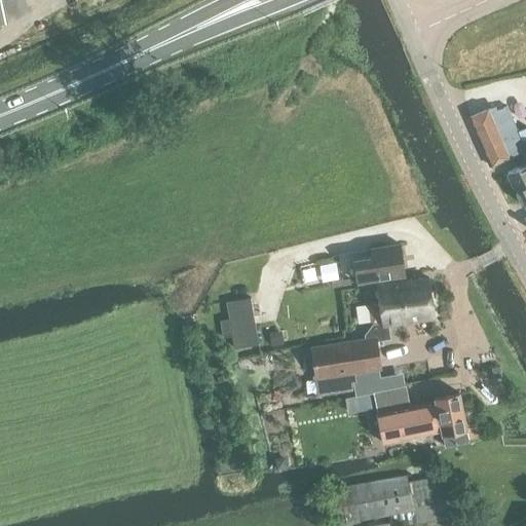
[(468,117),(479,141),(515,124),(505,105),(492,112),(490,108),(468,117)]
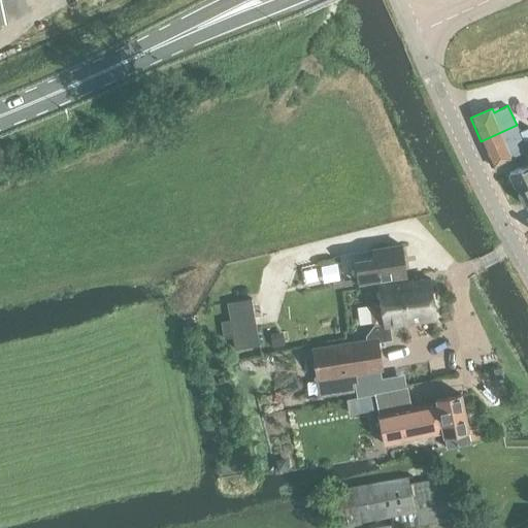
[(527,127),(520,132),(517,125),(481,141),(491,164),(527,149),(527,147),(527,127)]
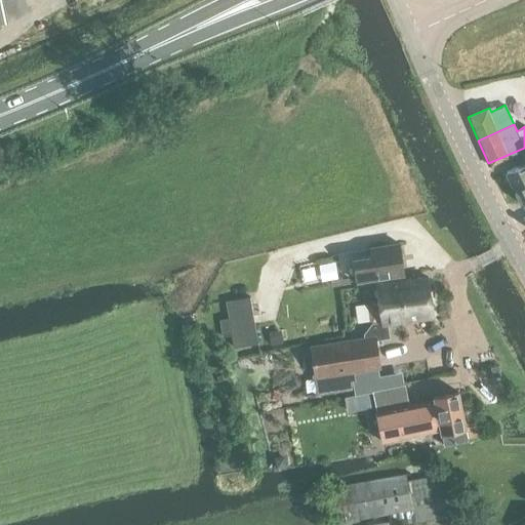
[(524,153),(522,154),(524,161),(506,170),(520,202),(524,199),(524,153)]
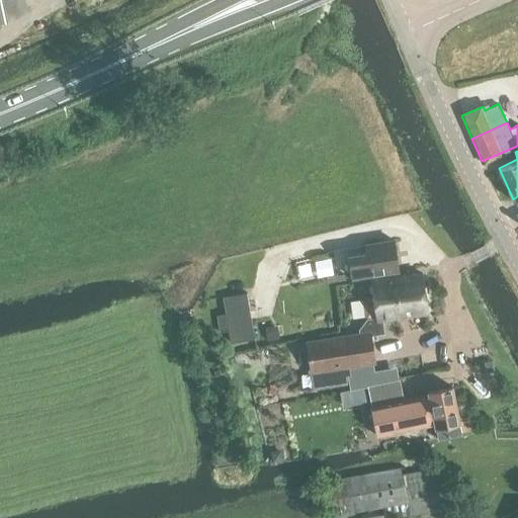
[(370,274),(398,270),(394,239),(365,244),(366,252),(348,255),(349,260),(346,264),(347,270),(351,272),(351,277),(370,274)]
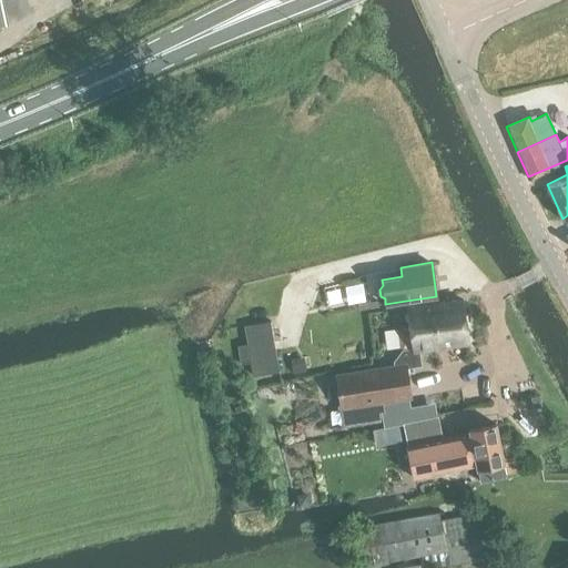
[(462,298),(433,302),(439,346),(468,342),(462,298)]
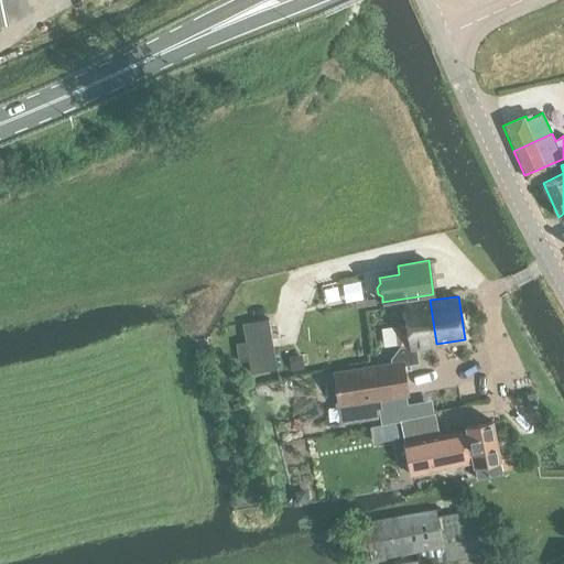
[(375,297),(355,301),(356,307),(376,304),(375,297)]
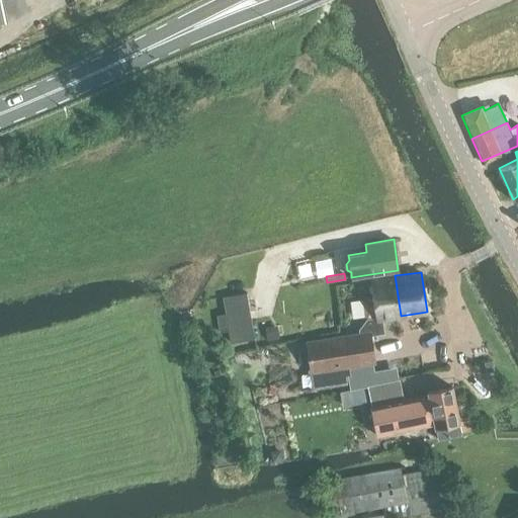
[(358,334),(310,341),(313,361),(314,369),(349,363),(377,359),(376,351),(373,333),(382,331),(382,330),(380,331),(378,319),(401,316),(395,275),(371,278),(373,295),(374,297),(367,298),(363,303),(366,318),(366,319),(357,330),(358,334)]
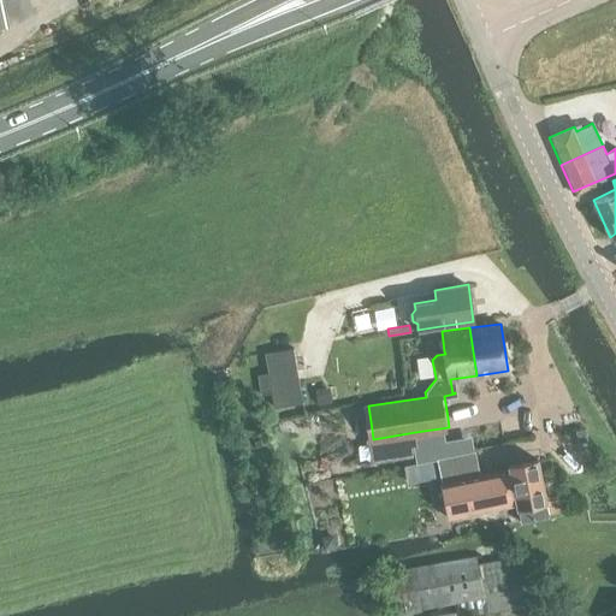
[(267,372),(258,373),(259,380),(261,392),(261,395),(271,392),(272,407),(302,402),(292,347),(264,353),(267,372)]
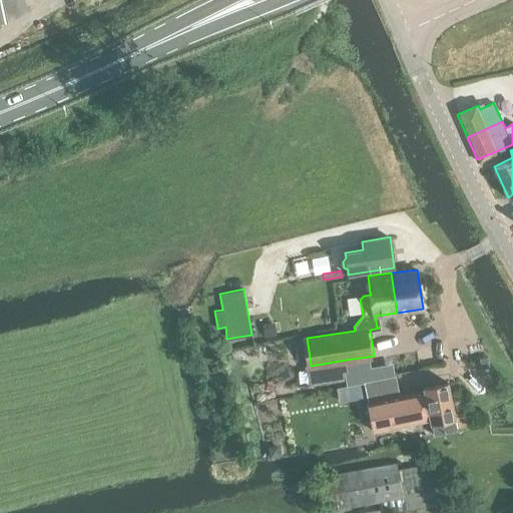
[(215,317),(208,318),(209,329),(217,327),(215,317)]
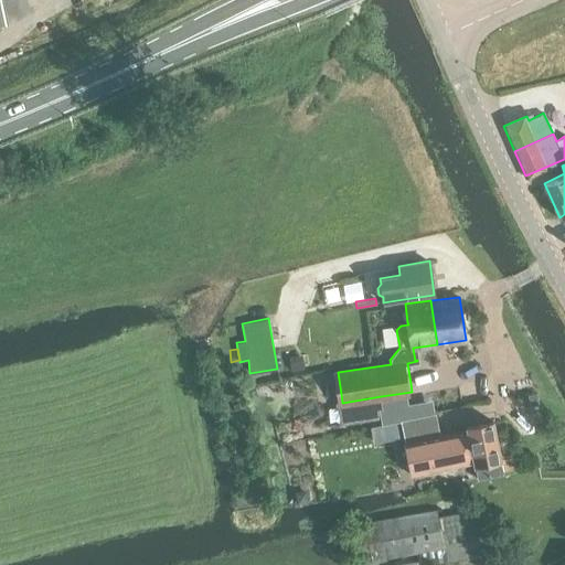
[(302,354),(289,358),(291,371),(305,369),(302,354)]
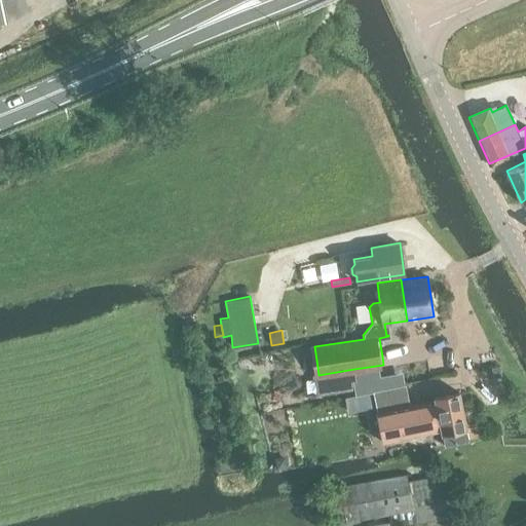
[(396,367),(399,382),(428,376),(424,361),(396,367)]
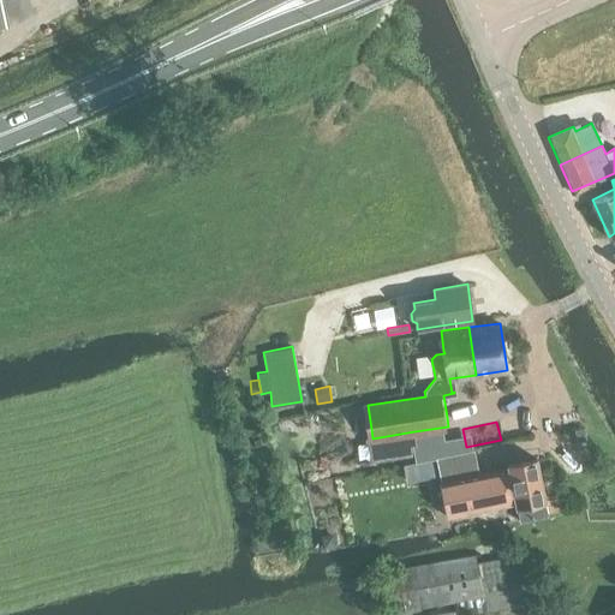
[(419,455),(415,431),(372,439),(377,461),(419,455)]
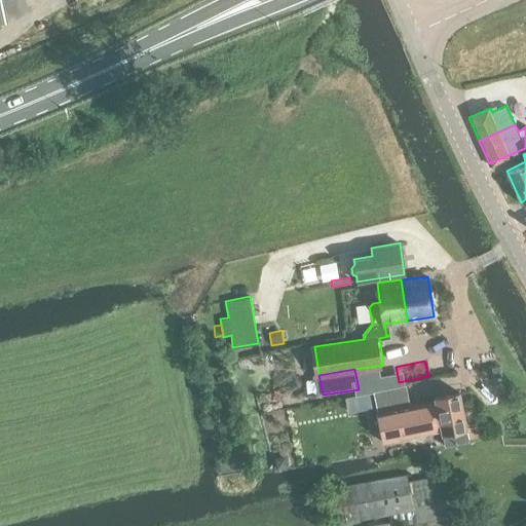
[(377,411),(383,442),(442,429),(445,445),(467,441),(465,428),(466,427),(459,391),(435,397),(436,400),(409,405),(405,385),(373,391),(377,411)]
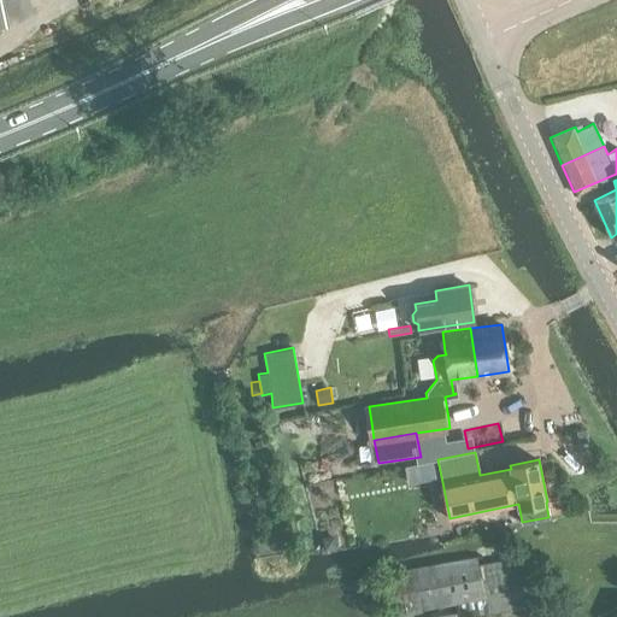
[(263,499),(257,500),(259,516),(266,513),(263,499)]
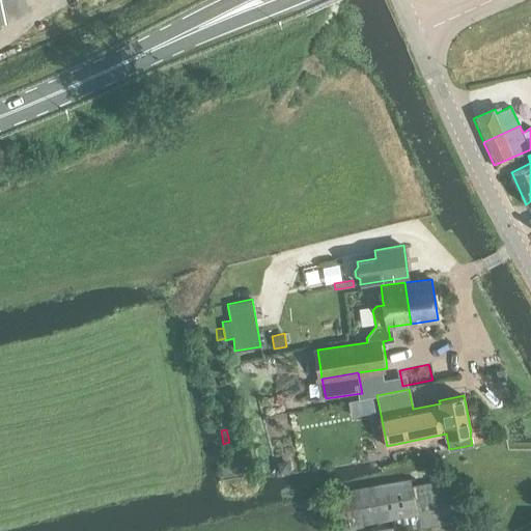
[(288,459),(277,463),(279,473),(290,471),(288,459)]
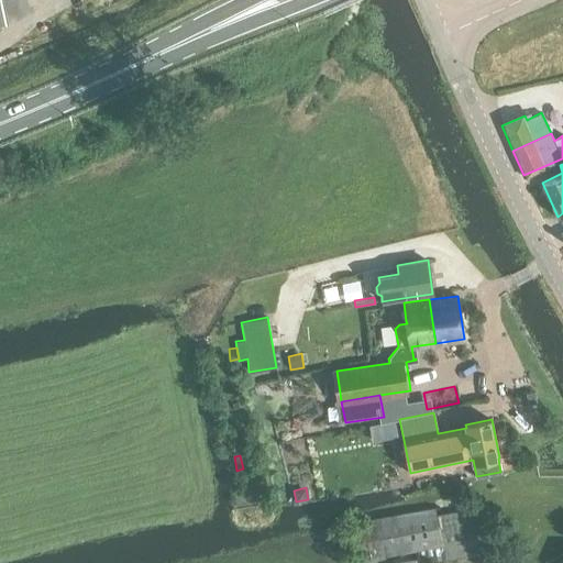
[(415,550),(417,562),(422,562),(489,550),(481,507),(437,516),(435,506),(348,522),(354,561),(415,550)]
